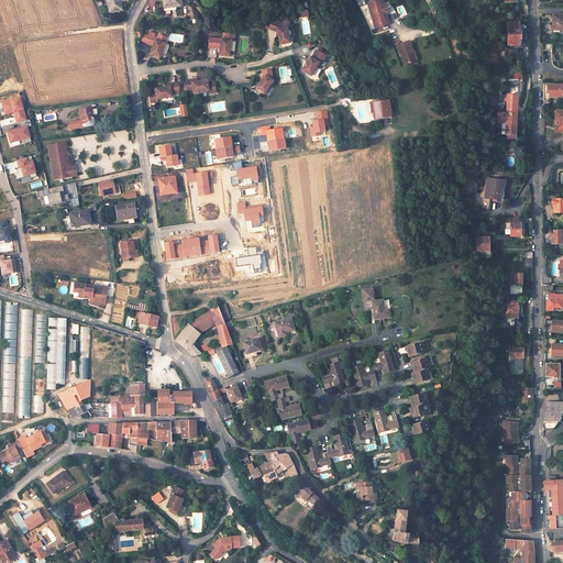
[(107,0),(110,12),(121,10),(119,0),(107,0)]
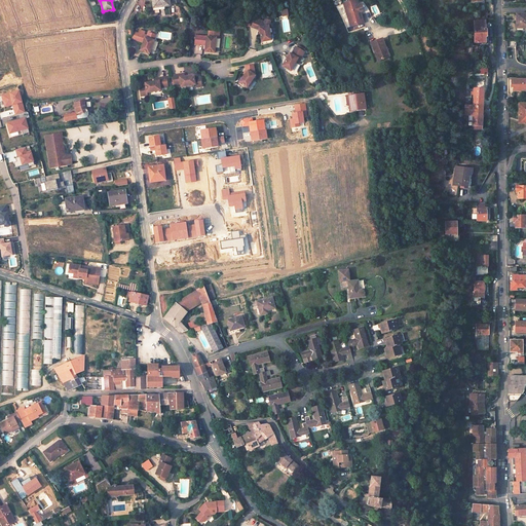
[(355,1),(343,5),(351,28),(364,23),(361,15),(360,16),(360,14),(361,13),(362,11),(361,7),(359,6),(358,6),(355,1)]
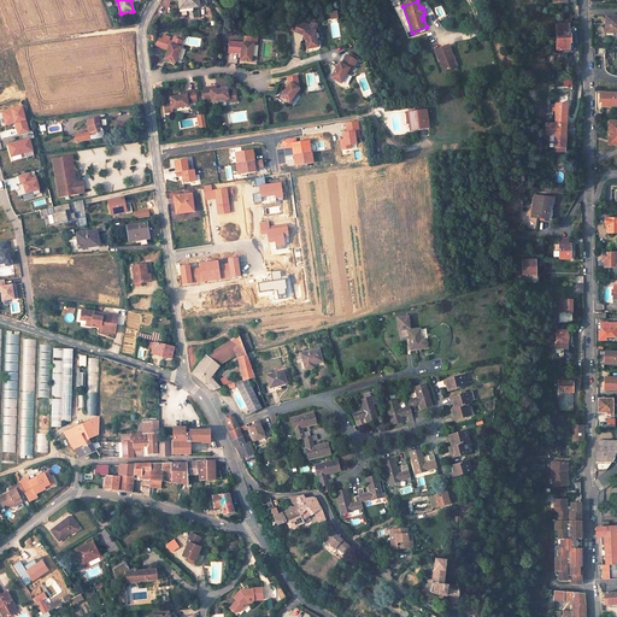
[(616,16),(605,17),(605,33),(616,33),(616,16)]
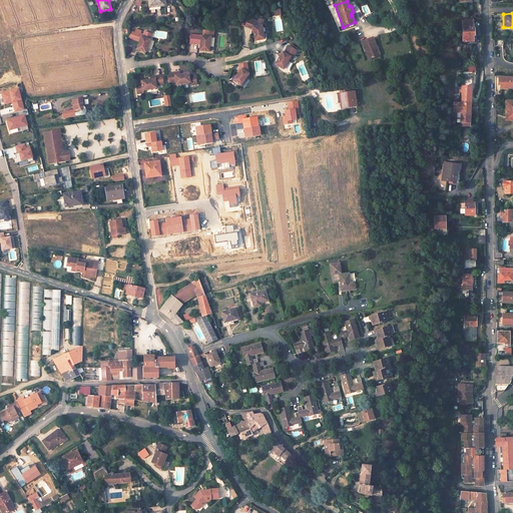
[(249,17),(245,23),(253,28),(255,40),(265,39),(263,25),(266,20),(261,18),(260,21),(252,17),(251,18),(249,17)]
